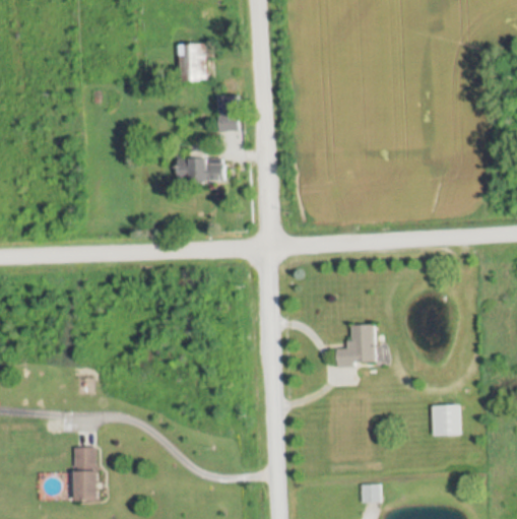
[(207,81),(207,43),(179,44),(179,81),(207,81)]
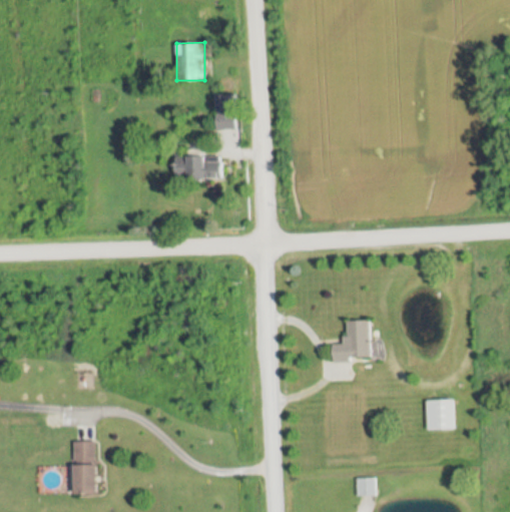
[(214,128),(233,128),(233,97),(214,97),(214,128)]
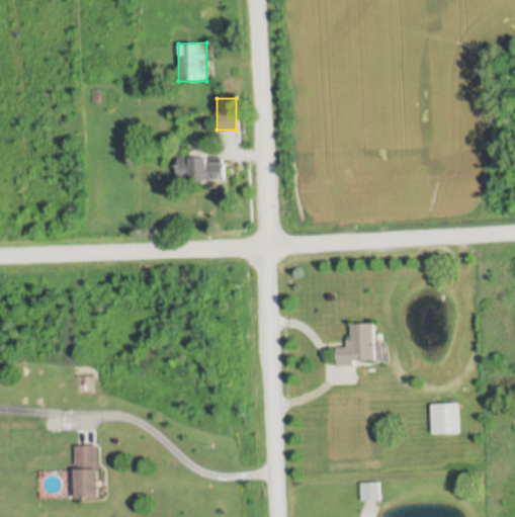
[(175,180),(225,180),(225,154),(175,154),(175,180)]
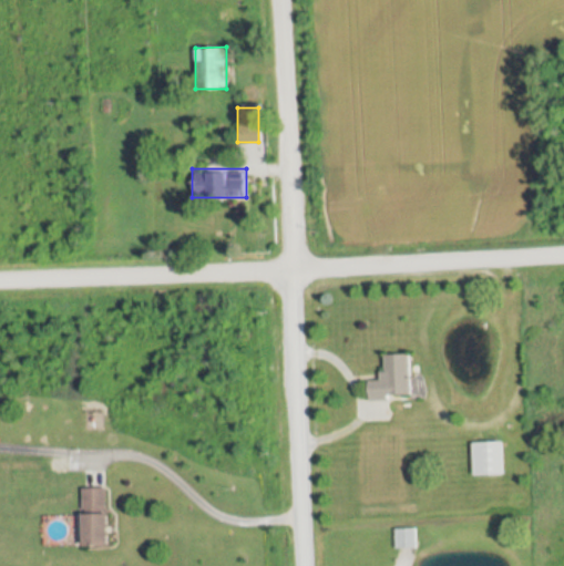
[(411,398),(409,353),(380,354),(381,379),(367,379),(368,399),(411,398)]
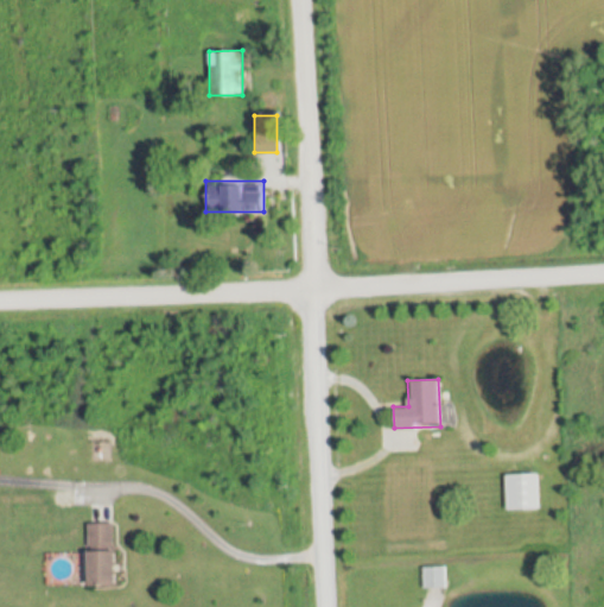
[(538,474),(504,474),(504,510),(538,510),(538,474)]
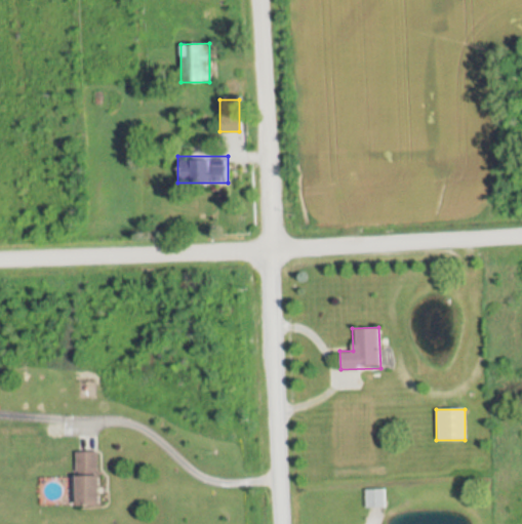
[(76,506),(99,506),(98,451),(76,451),(76,506)]
